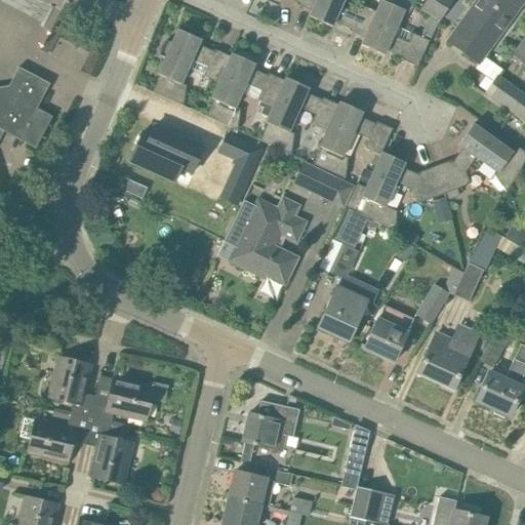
[(312,12),(317,0),(277,0),(279,1),(278,0),(292,0),(297,2),(295,5),(312,11),(312,12)]
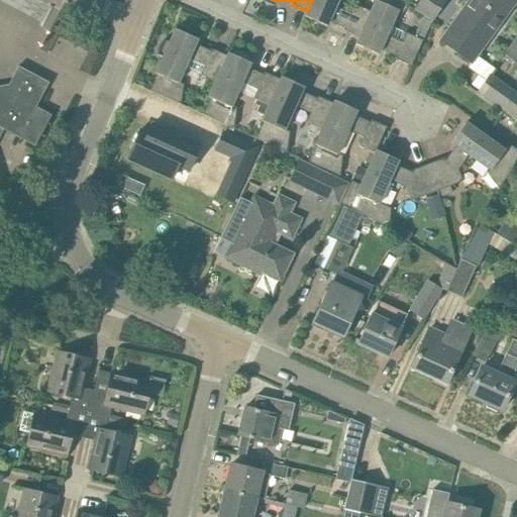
[(343,30),(357,37),(370,11),(354,4),(350,14),(335,7),(338,0),(312,0),(307,12),(307,11),(304,16),(326,26),(330,17),(336,19),(338,25),(344,28),(343,30)]
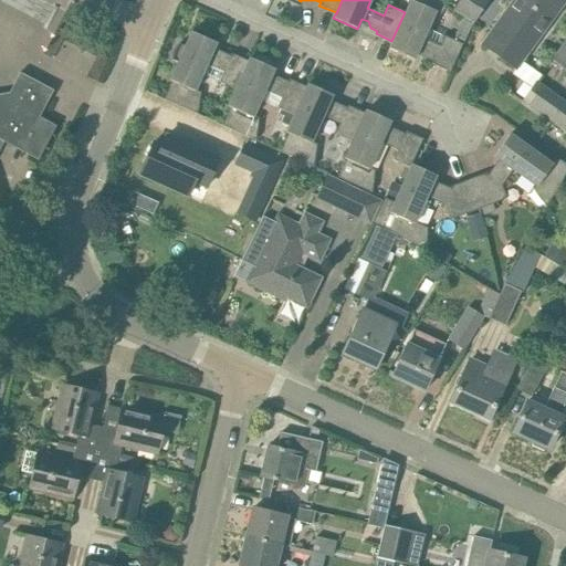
[(413,60),(418,50),(423,52),(427,59),(433,62),(431,64),(450,73),(462,44),(464,45),(473,25),(462,20),(453,40),(444,37),(440,48),(422,40),(435,13),(440,16),(446,9),(447,7),(438,0),(412,0),(412,1),(411,0),(406,12),(405,12),(391,41),(392,41),(389,49),(413,60)]
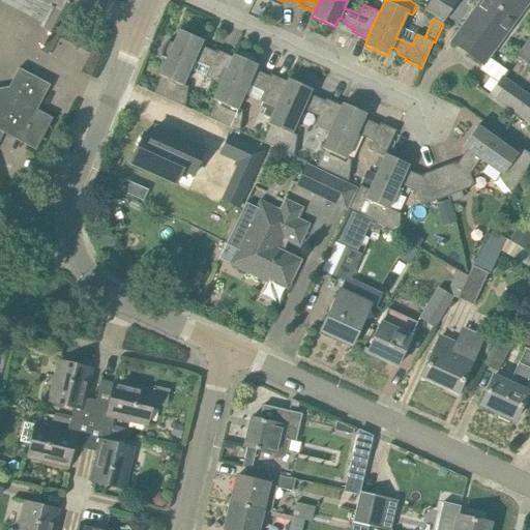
[(455,0),(431,0),(425,9),(443,21),(455,0)]
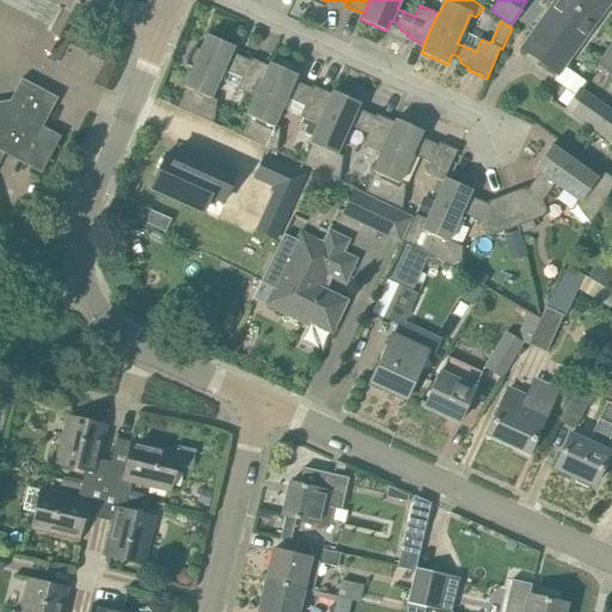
[(554,80),(575,96),(565,109),(611,142),(606,151),(611,154),(611,111),(581,90),(587,81),(563,66),(611,0),(555,0),(521,48),(557,75),(554,80)]
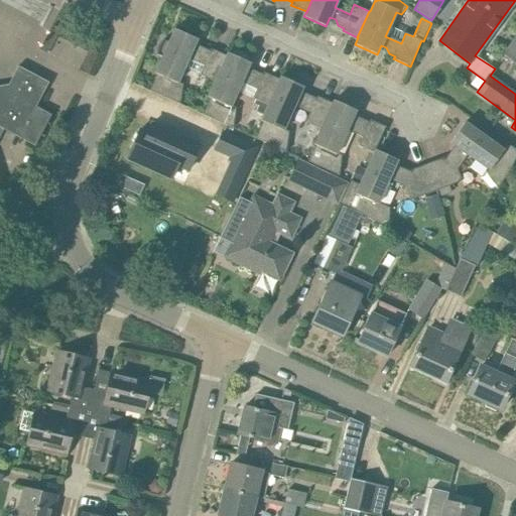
[(161,57),(154,74),(156,74),(149,91),(179,104),(180,103),(182,85),(177,82),(188,57),(204,65),(200,75),(215,82),(226,55),(211,48),(210,51),(204,48),(198,51),(192,48),(197,39),(174,29),(168,41),(163,39),(161,41),(160,44),(158,46),(157,49),(157,52),(156,54),(161,57)]
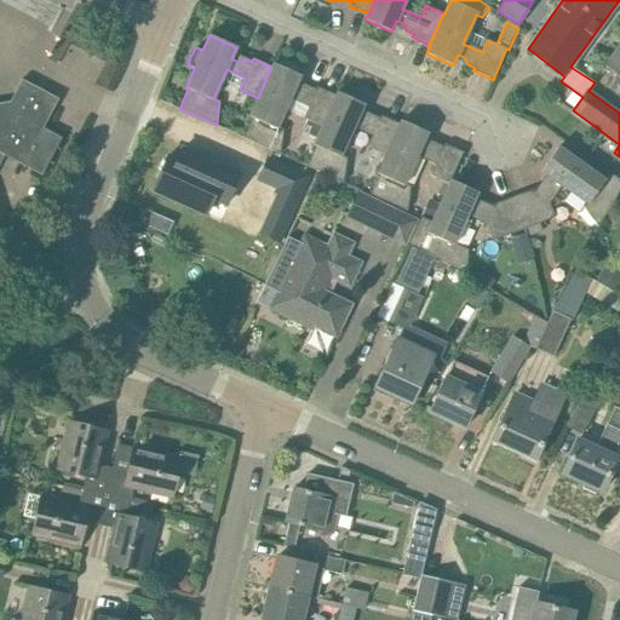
[(619,41),(603,64),(619,76),(619,74),(619,41)]
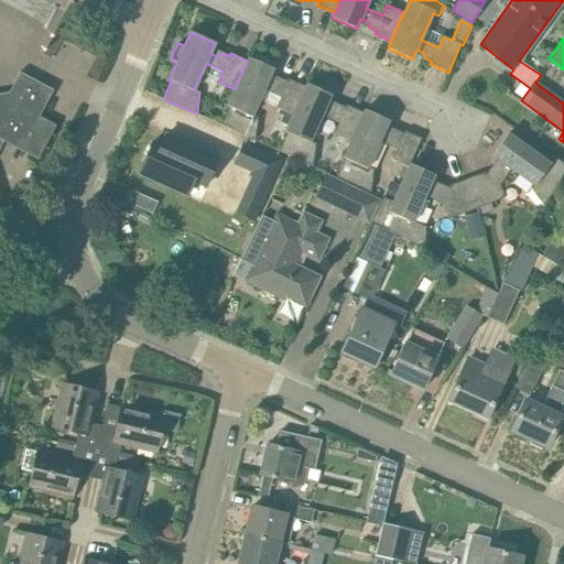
[(220,125),(255,140),(255,139),(257,118),(251,116),(263,89),(281,97),(275,107),(285,111),(292,115),(305,87),(289,79),(286,83),(280,79),(274,82),(268,79),(273,68),(249,57),(247,61),(235,89),(227,106),(229,107),(220,125)]
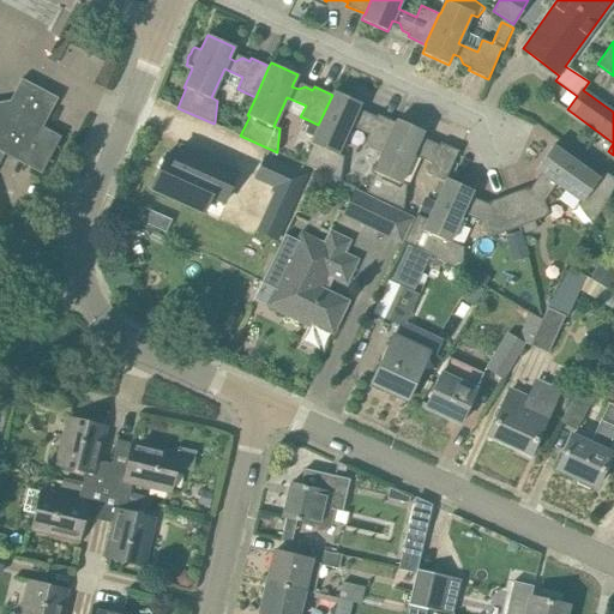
[(0,160),(1,160),(4,154),(23,160),(55,104),(59,97),(20,78),(16,88),(10,98),(0,100),(0,160)]
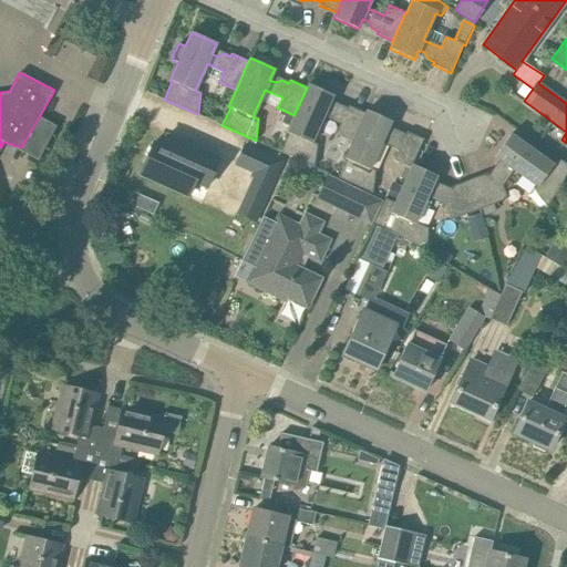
[(280,152),(313,167),(315,165),(317,145),(311,143),(323,116),(340,123),(336,134),(352,142),(364,113),(348,106),(347,109),(340,106),(333,109),(328,105),(332,95),(308,84),(307,88),(294,115),(289,127),(287,133),(288,134),(280,152)]
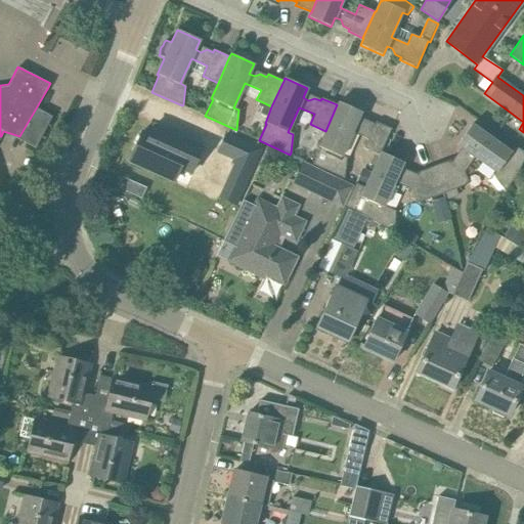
[(312,165),(344,178),(344,177),(346,159),(341,156),(352,131),(368,138),(363,148),(380,156),(381,153),(391,129),(376,122),(375,125),(367,122),(362,124),(356,122),(361,113),(339,102),(337,104),(325,131),(318,146),(320,147),(312,165)]
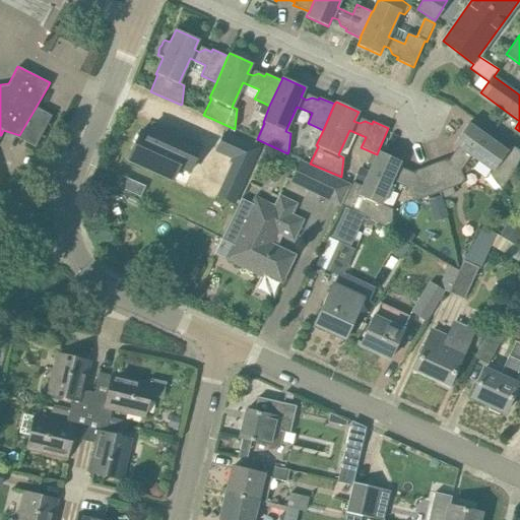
[(265,117),(269,106),(263,103),(258,114),(265,117)]
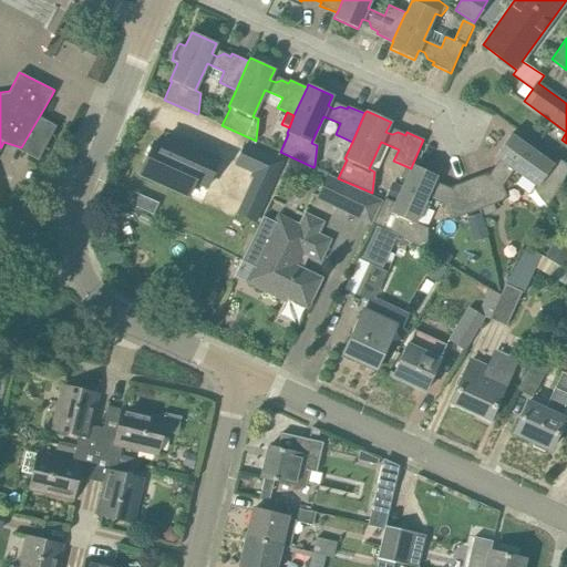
[(467,181),(478,209),(507,199),(502,186),(514,171),(536,187),(534,191),(545,207),(547,208),(566,174),(566,165),(557,158),(552,165),(509,135),(494,156),(504,164),(500,168),(493,169),(488,175),(486,174),(467,181)]
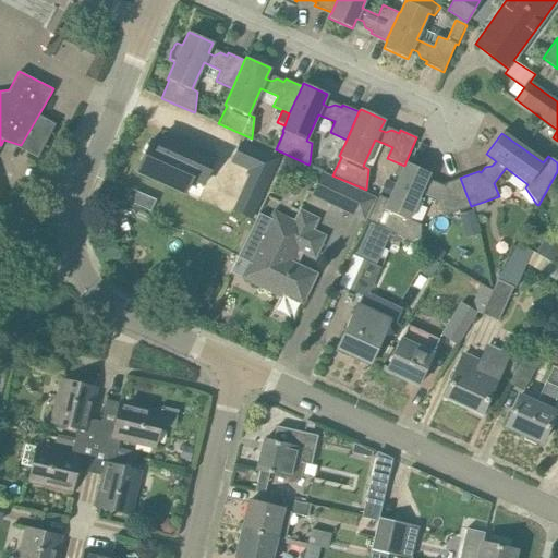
[(185,193),(191,180),(203,185),(216,157),(164,134),(159,144),(152,141),(137,172),(185,193)]
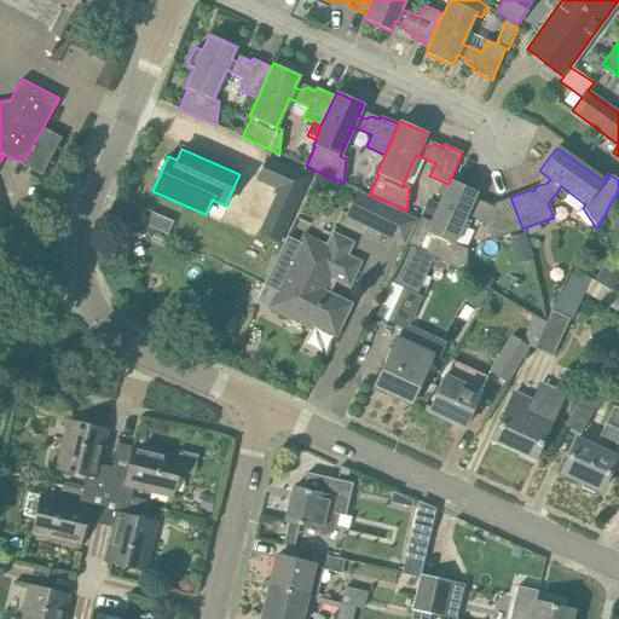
[(300,196),(310,174),(266,155),(256,177),(278,186),(300,196)]
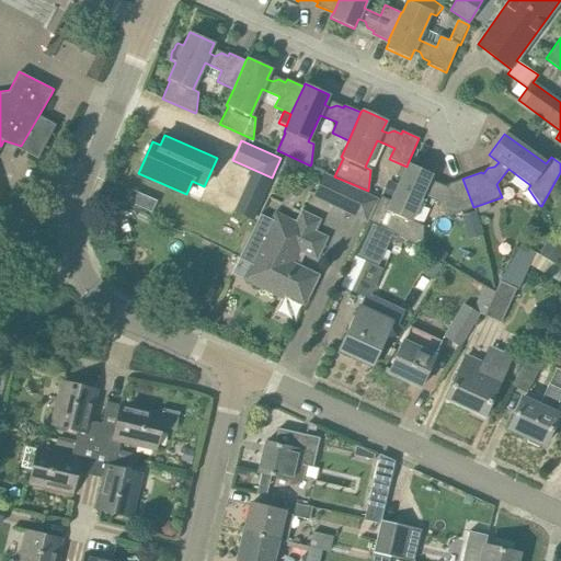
[(473,207),(462,179),(447,184),(445,187),(438,185),(433,187),(426,184),(432,174),(408,163),(407,167),(390,202),(381,197),(370,220),(421,249),(423,226),(411,220),(422,194),(439,202),(445,218),(465,210),(473,207)]
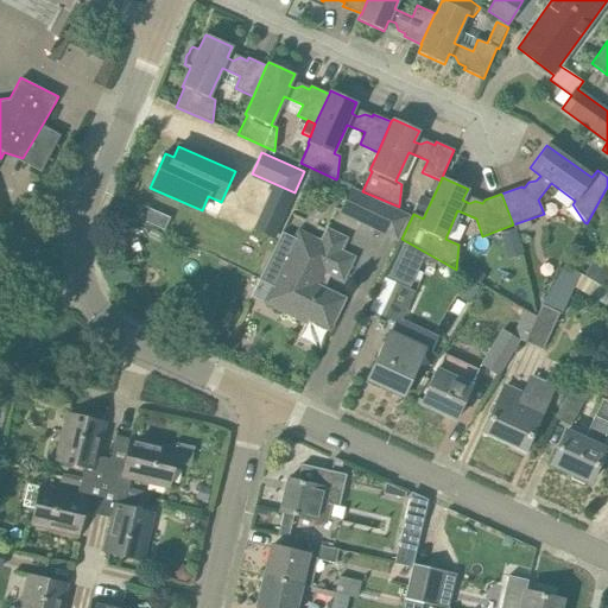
[(390,206),(368,195),(355,222),(377,232),(390,206)]
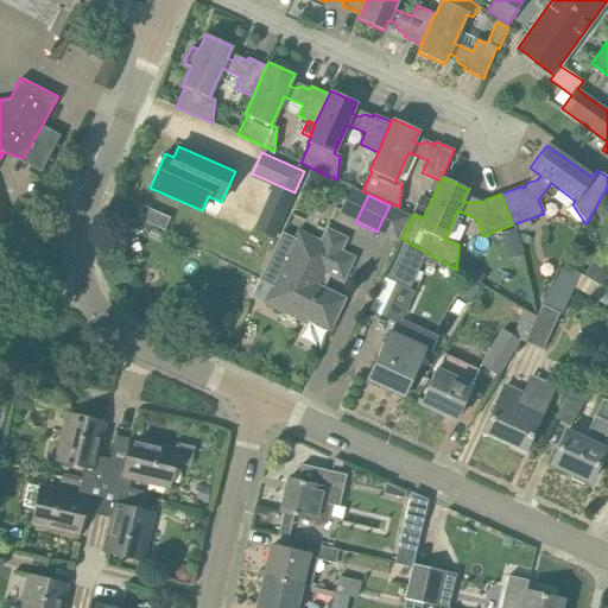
[(517,223),(519,230),(531,227),(529,220),(517,223)]
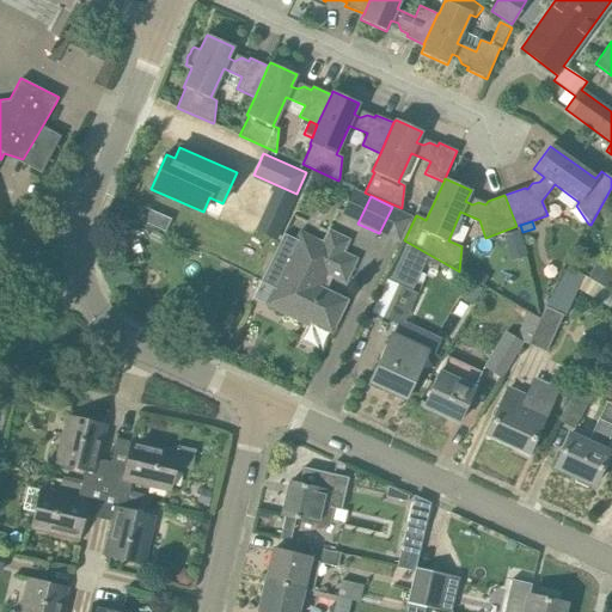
[(271,288),(264,304),(301,322),(303,319),(330,332),(346,301),(323,291),(331,275),(346,282),(357,259),(344,252),(350,240),(328,230),(322,242),(300,231),(295,240),(285,234),(261,282),(271,288)]
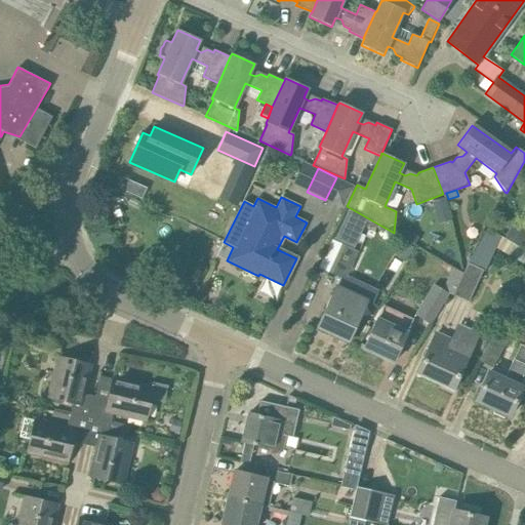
[(334,238),(353,247),(366,217),(348,209),(334,238)]
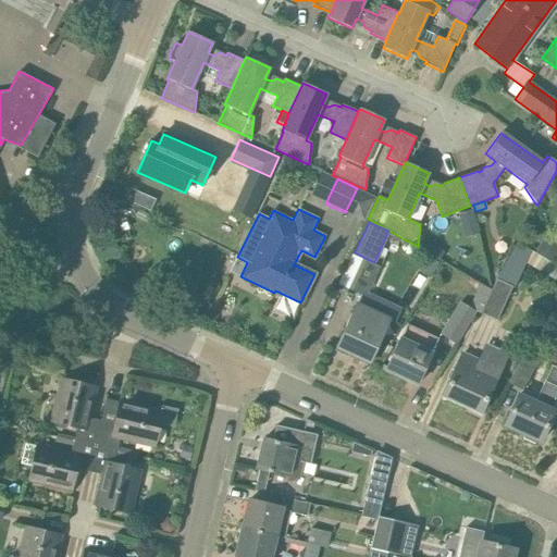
[(556,245),(545,238),(536,252),(553,262),(556,255),(556,245)]
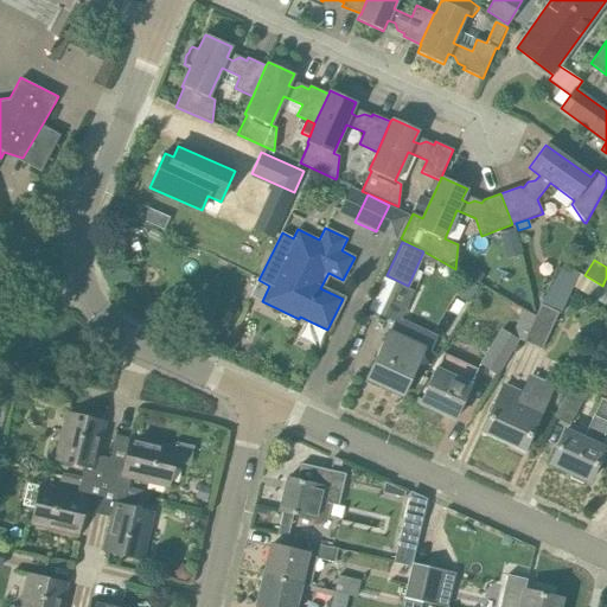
[(554,276),(541,305),(558,313),(561,314),(573,287),(580,272),(563,264),(555,278),(554,276)]
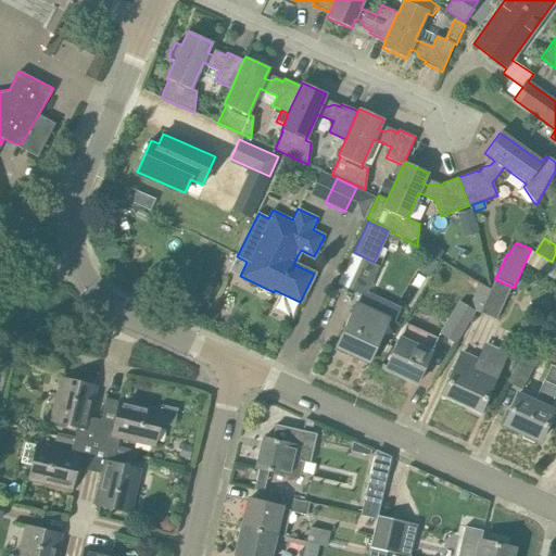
[(555,264),(552,262),(535,252),(531,249),(525,263),(555,281),(555,280),(555,264)]
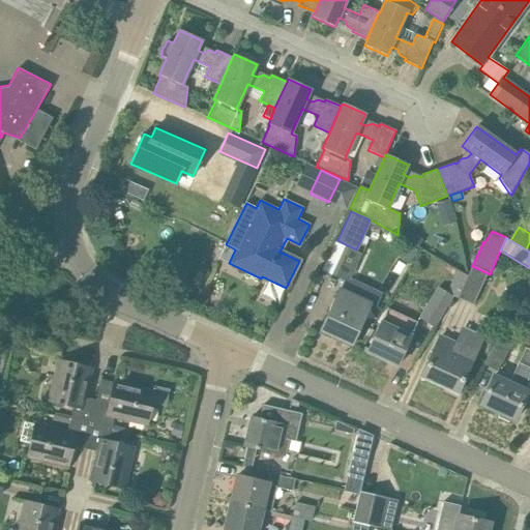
[(345,246),(331,275),(344,281),(349,283),(351,278),(361,255),(345,246)]
